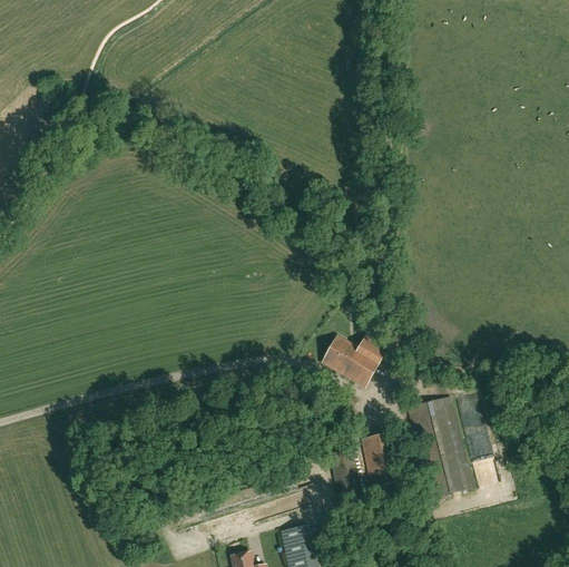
[(336,333),(321,361),(364,385),(388,344),(365,332),(357,345),(336,333)]
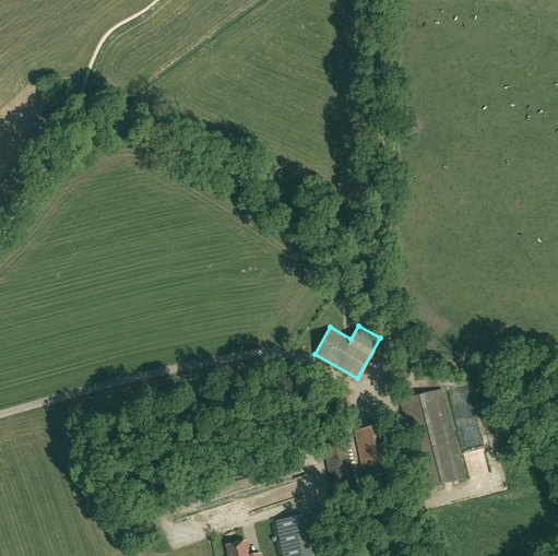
[(345,400),(349,391),(339,383),(333,392),(345,400)]
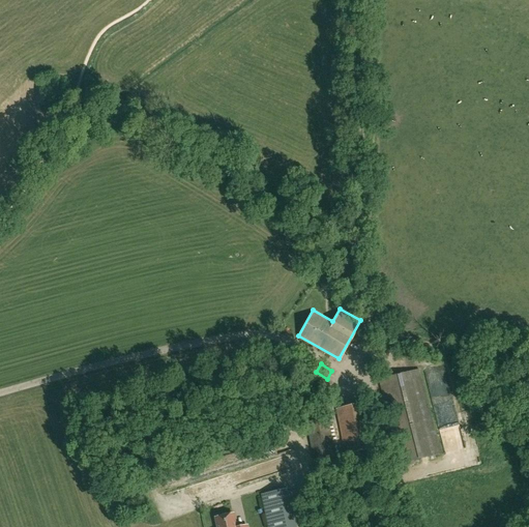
[(378,377),(399,462),(439,451),(417,367),(378,377)]
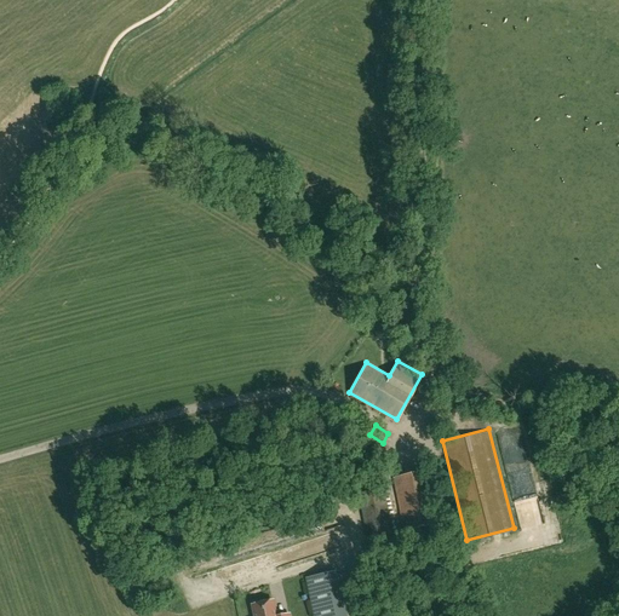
[(427,468),(393,476),(403,528),(437,520),(427,468)]
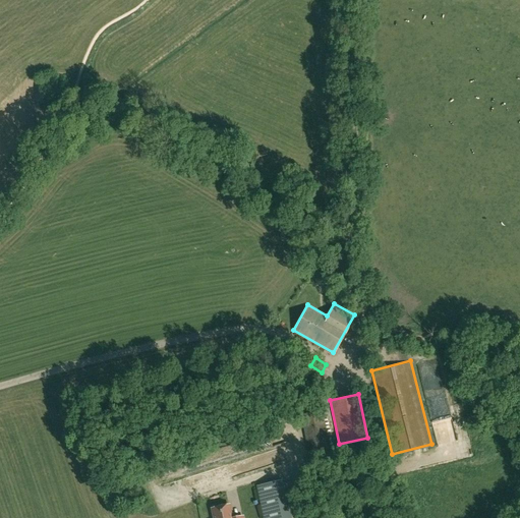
[(300,413),(308,451),(329,447),(321,409),(300,413)]
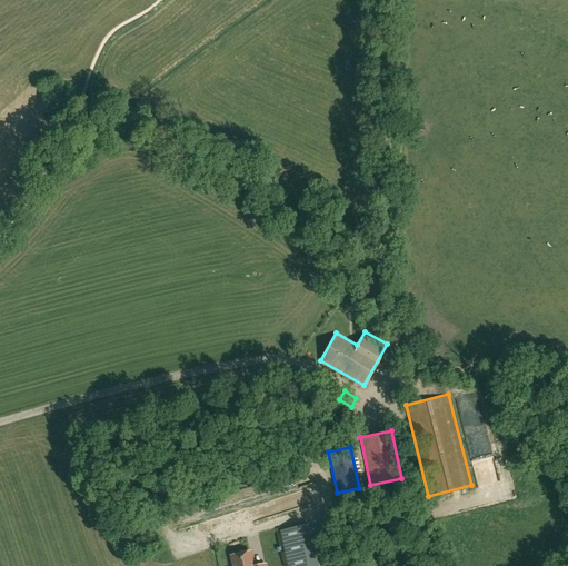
[(279,529),(285,552),(314,546),(308,523),(279,529)]
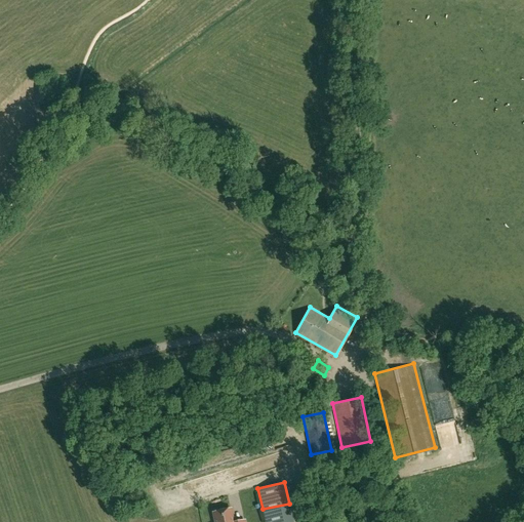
[(213,511),(214,521),(244,521),(243,518),(233,521),(230,507),(222,509),(220,507),(213,509),(213,511)]
